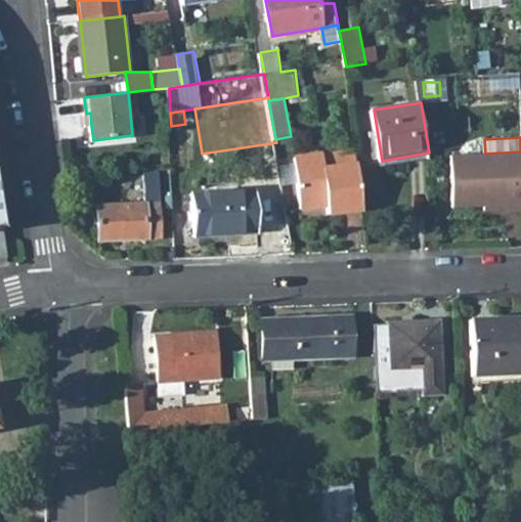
[(327,154),(328,167),(359,164),(358,149),(327,154)]
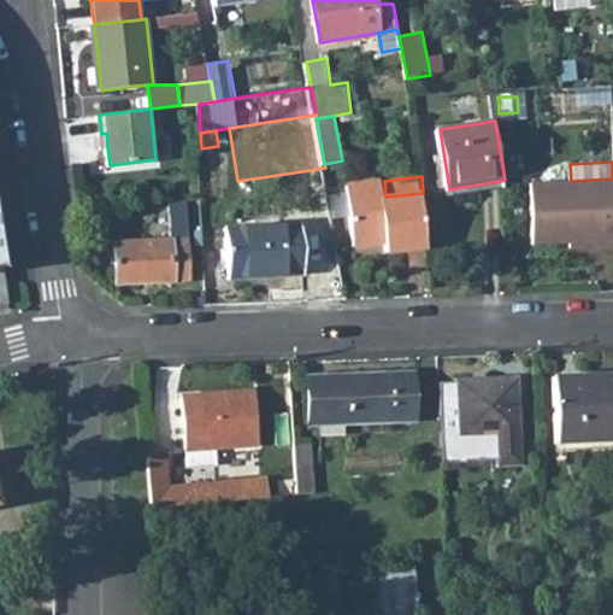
[(601,246),(612,245),(612,179),(571,181),(534,183),(536,242),(572,241),(601,240),(601,246)]
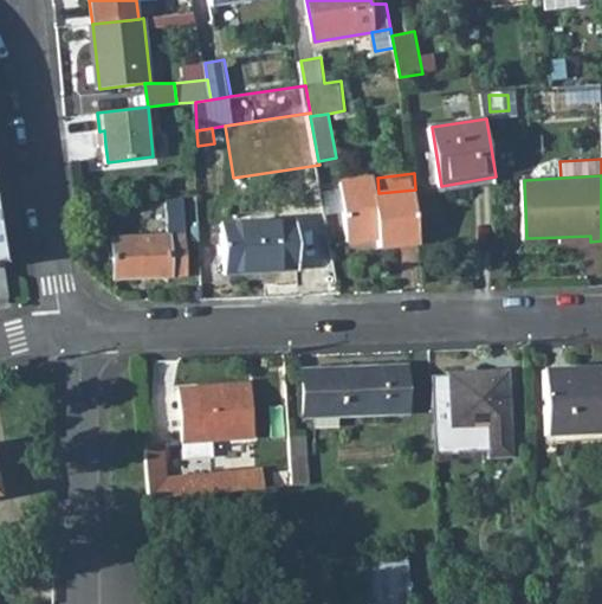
[(382,246),(422,242),(415,190),(379,193),(377,178),(343,181),(350,241),(381,237),(382,246)]
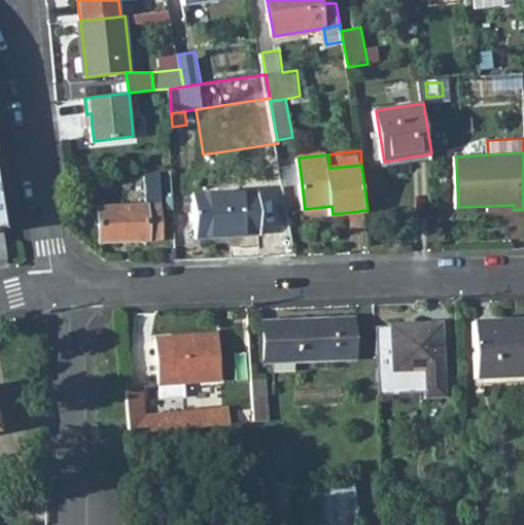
[(160,159),(148,160),(149,169),(161,168),(160,159)]
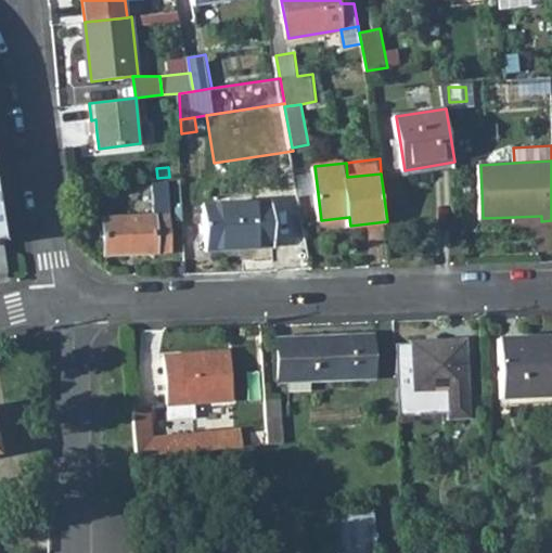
[(273,201),(205,204),(207,248),(276,245),(273,201)]
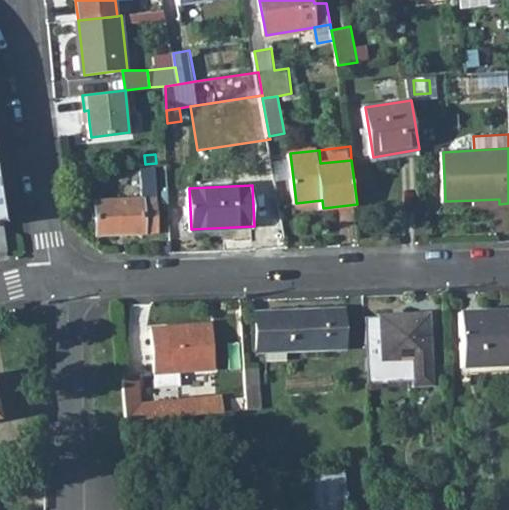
[(97,232),(162,234),(164,196),(98,194),(97,232)]
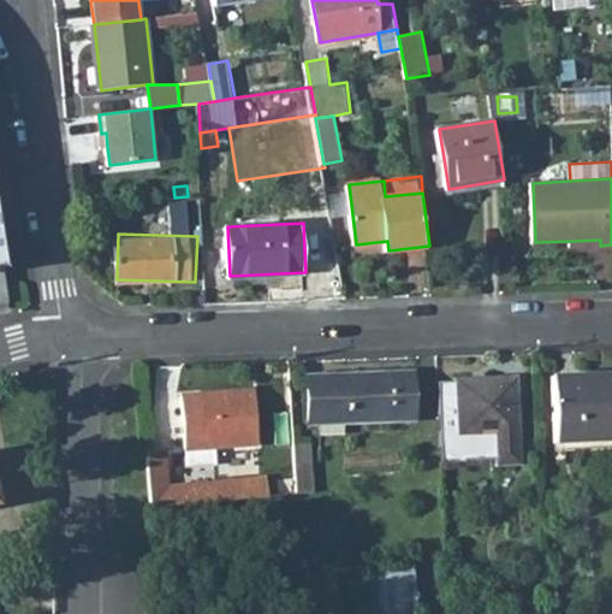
[(0,308),(11,307),(4,266),(5,266),(0,236),(0,308)]
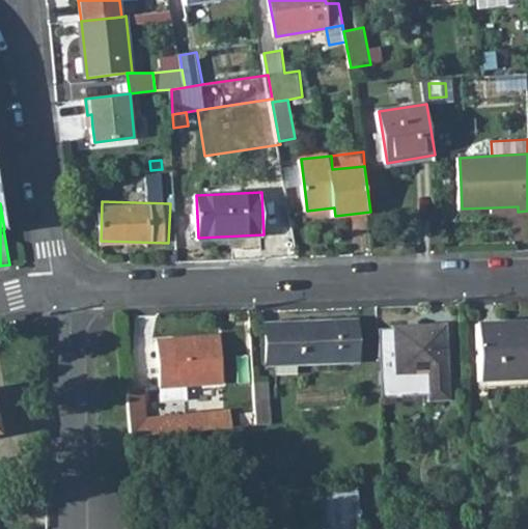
[(267,364),(359,361),(357,318),(266,322),(267,364)]
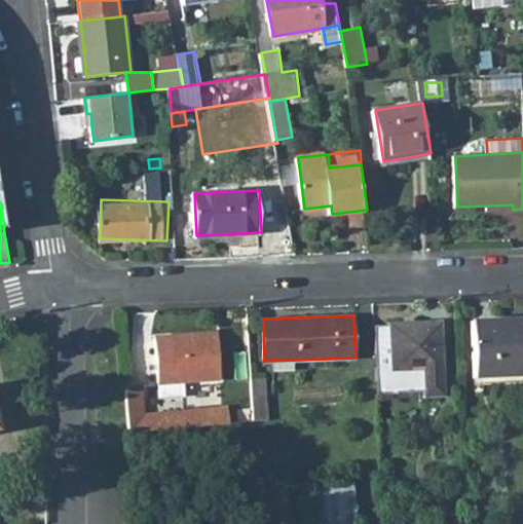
[(522,317),(508,319),(508,322),(493,323),(493,319),(473,320),(475,376),(522,373),(522,317)]
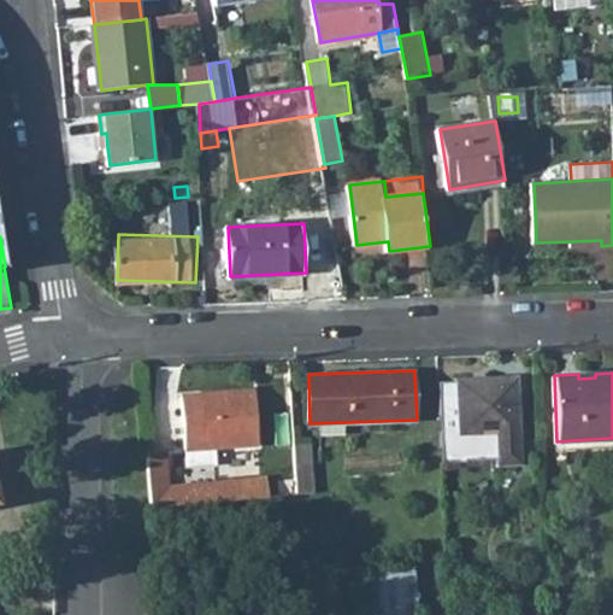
[(518,376),(458,379),(458,382),(440,382),(443,462),(467,461),(467,460),(499,458),(499,463),(522,463),(518,376)]
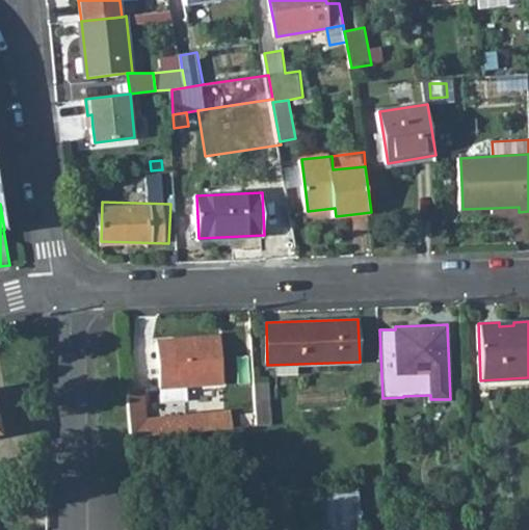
[(223,381),(221,337),(158,341),(161,386),(162,386),(186,383),(223,381)]
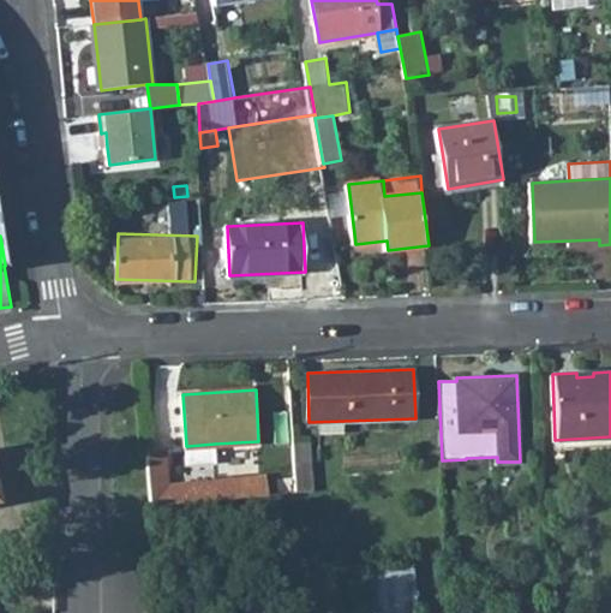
[(294,444),(295,465),(312,464),(311,442),(294,444)]
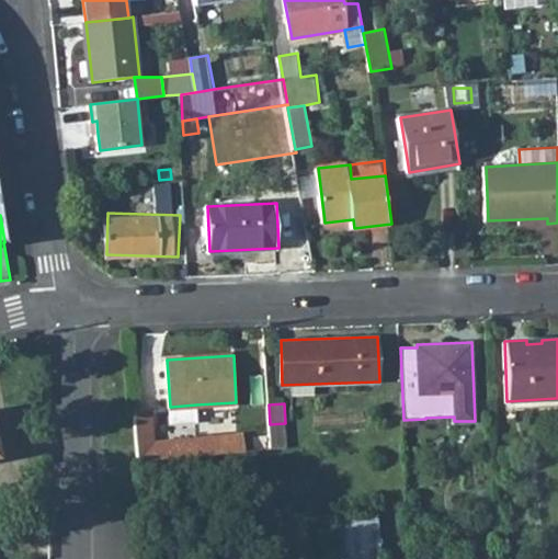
[(171,407),(172,423),(197,422),(196,405),(171,407)]
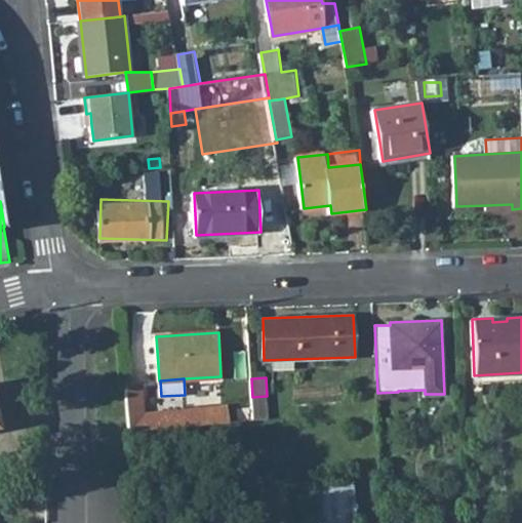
[(126,385),(130,431),(204,424),(231,421),(230,406),(203,408),(145,414),(142,384),(126,385)]
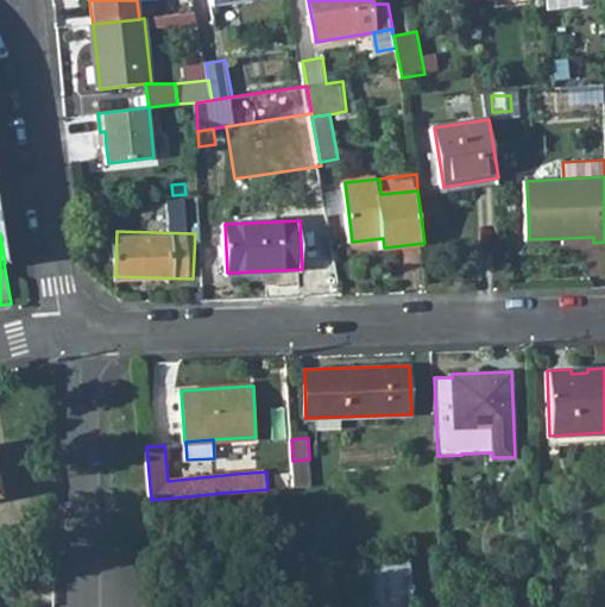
[(292,461),(295,487),(312,485),(309,460),(292,461)]
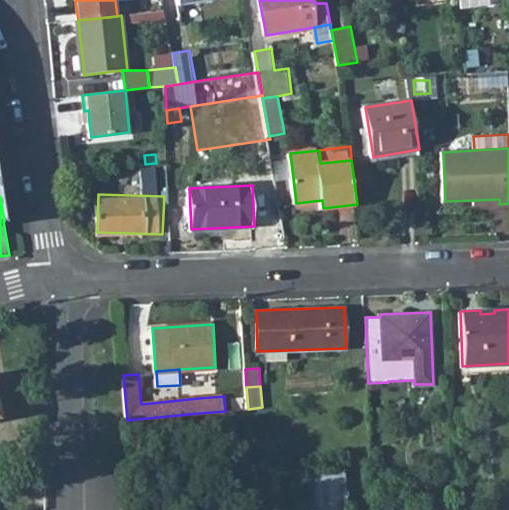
[(306,471),(308,509),(345,509),(342,468),(306,471)]
